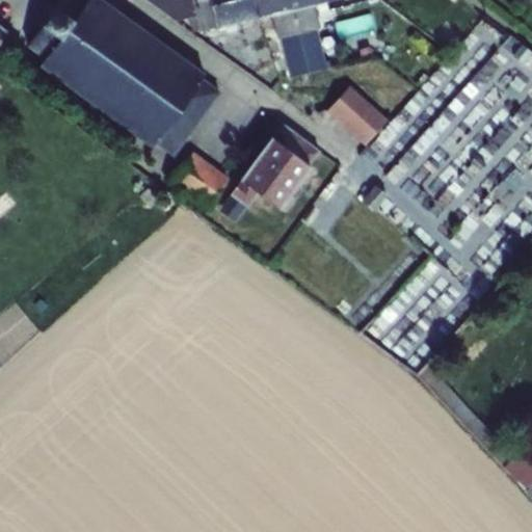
[(59,0),(26,47),(43,59),(38,65),(151,148),(154,144),(173,157),(220,92),(202,79),(204,75),(101,0),(59,0)]
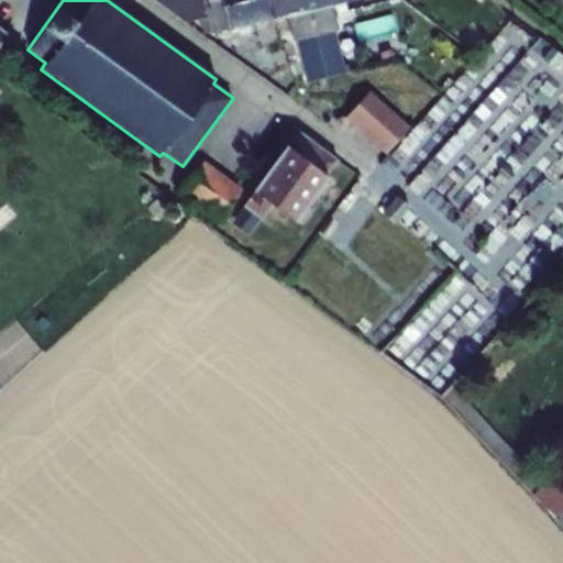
[(211,34),(202,0),(155,0),(185,22),(199,19),(203,34),(211,34)]
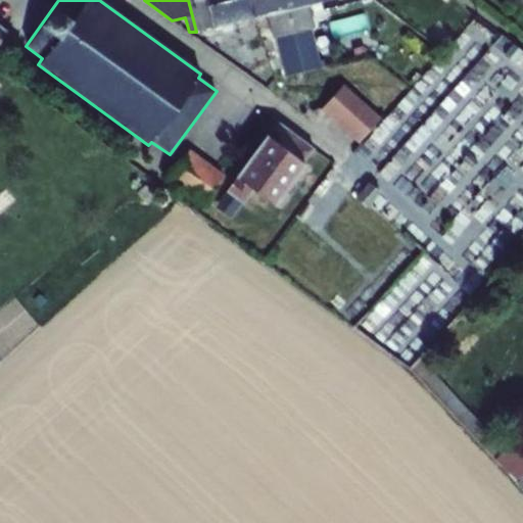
[(188,0),(196,32),(212,28),(205,0),(188,0)]
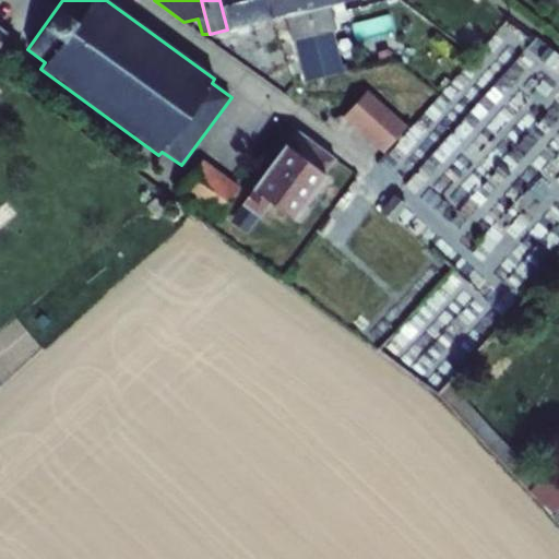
[(219,0),(227,30),(227,31),(273,19),(268,0),(219,0)]
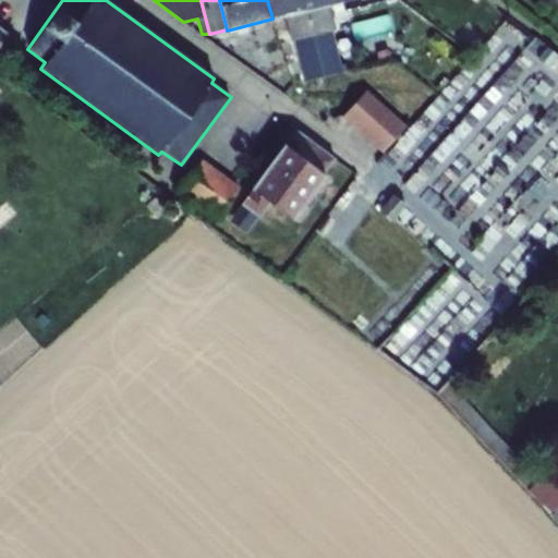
[(267,0),(273,19),(283,16),(327,5),(341,2),(340,1),(340,0),(267,0)]
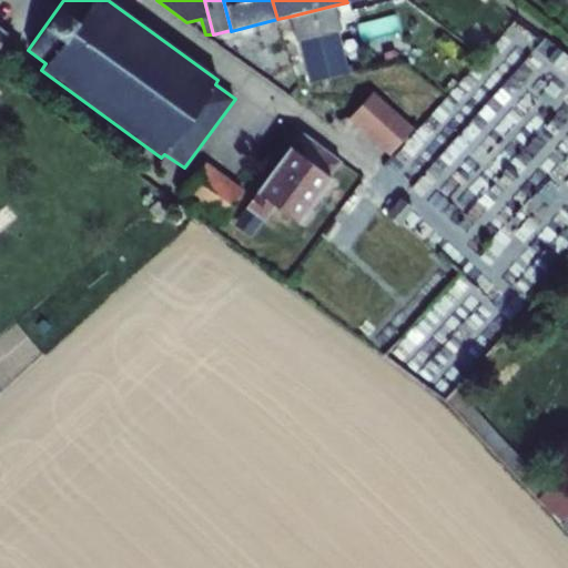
[(333,6),(288,17),(295,40),(300,39),(306,67),(301,69),(304,83),(353,71),(351,57),(344,59),(336,31),(341,29),(333,6)]
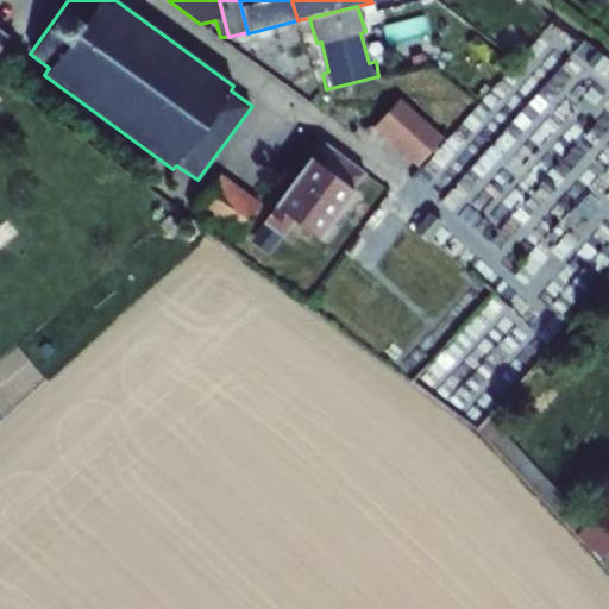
[(400,99),(374,127),(418,165),(444,138),(400,99)]
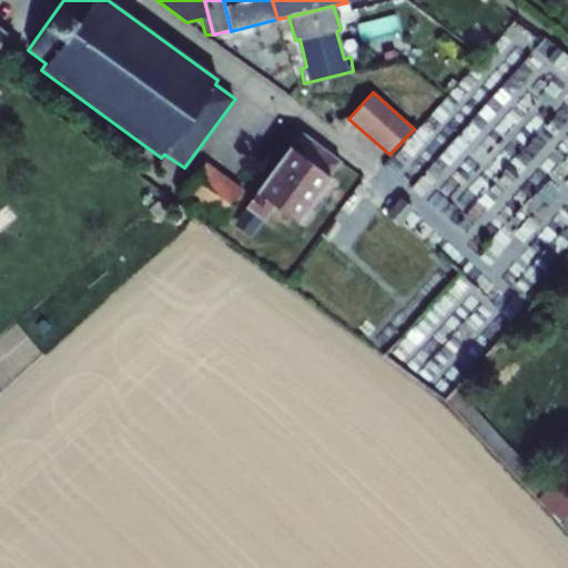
[(249,209),(236,226),(251,237),(263,220),(265,222),(276,208),(297,222),(330,178),(341,162),(301,132),(290,146),(255,192),(257,193),(246,208),(249,209)]
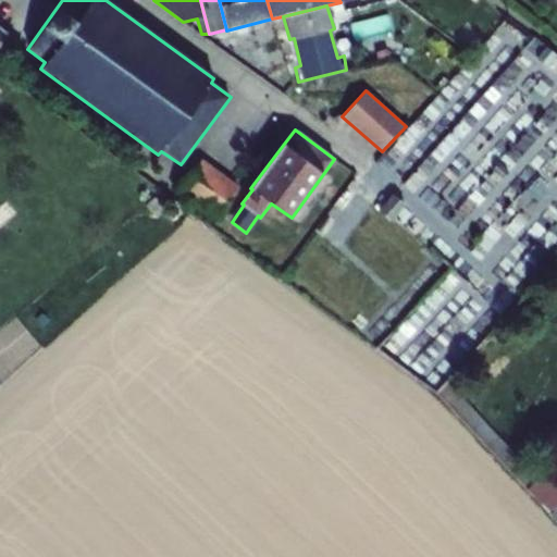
[(201,161),(180,190),(217,218),(238,187),(201,161)]
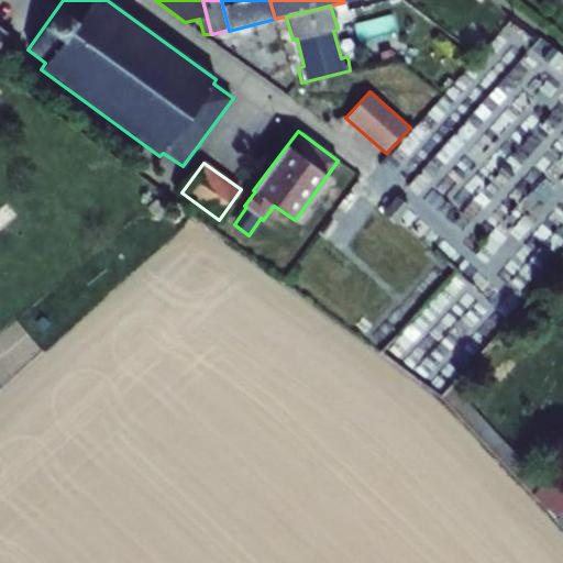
[(532,495),(543,485),(452,386),(441,396),(532,495)]
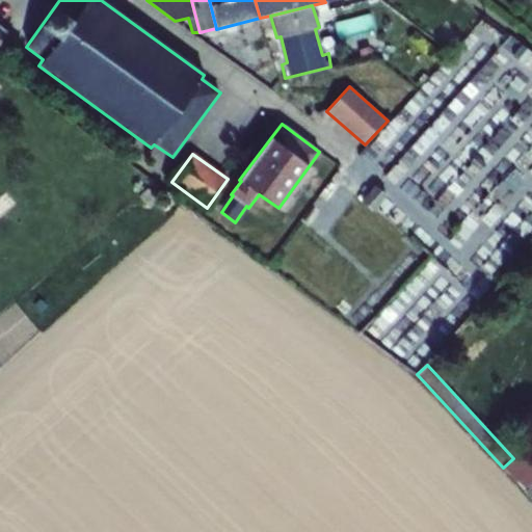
[(513,458),(503,468),(524,489),(531,481),(531,454),(526,447),(513,458)]
